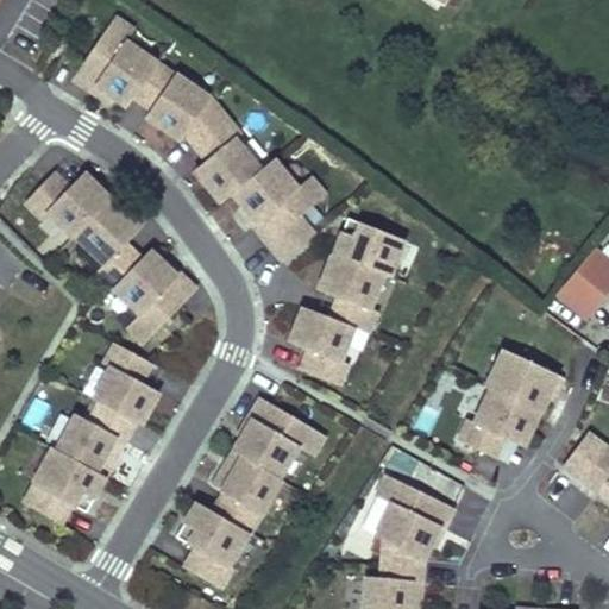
[(112,12),(68,76),(107,104),(110,100),(124,108),(130,99),(148,112),(143,119),(177,143),(182,137),(203,163),(192,173),(218,206),(230,198),(239,208),(237,211),(280,264),(315,234),(301,218),(327,195),(312,177),(299,188),(274,159),(261,170),(234,139),(239,136),(208,99),(124,41),(133,26),(112,12)]
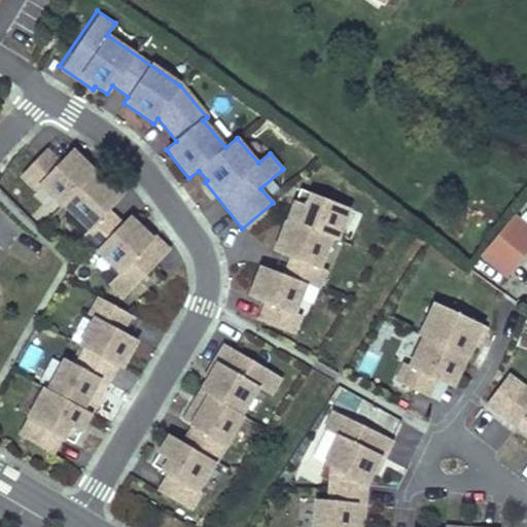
[(114,208),(128,196),(78,147),(66,160),(51,145),(25,173),(43,191),(47,186),(66,206),(68,204),(91,226),(83,234),(124,273),(113,282),(128,296),(175,248),(147,221),(144,223),(135,214),(128,221),(114,208)]
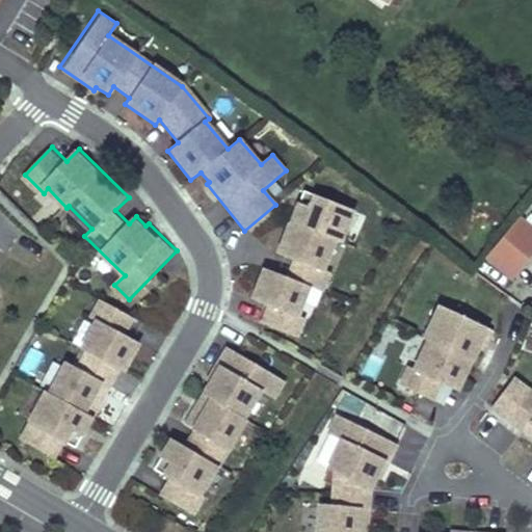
[(262,323),(298,337),(306,318),(300,316),(311,287),(324,291),(331,272),(325,270),(337,241),(342,243),(354,208),(315,193),(310,206),(297,202),(289,222),(277,253),(294,259),(288,276),(263,268),(253,298),(269,303),(262,323)]
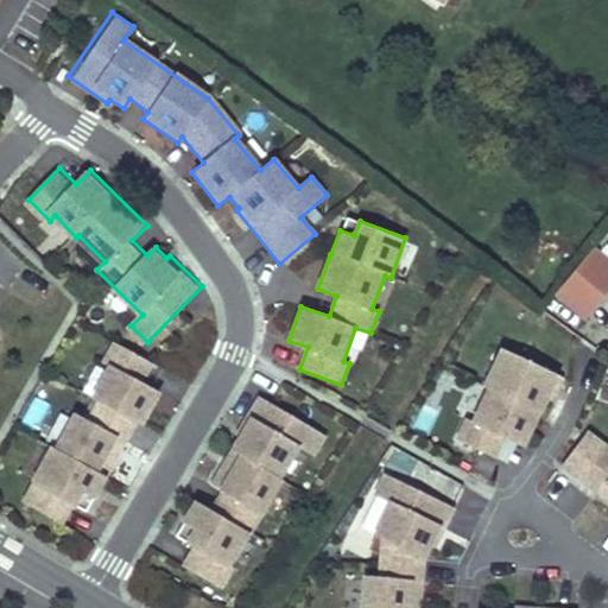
[(607,259),(597,251),(559,297),(589,321),(607,297),(607,259)]
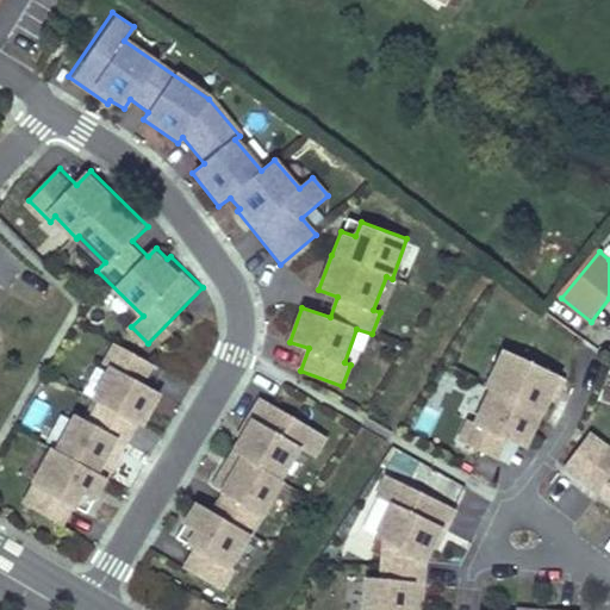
[(55,449),(25,504),(64,526),(75,506),(79,508),(87,495),(98,500),(139,424),(145,428),(163,394),(145,385),(156,366),(153,363),(117,344),(105,363),(112,367),(94,399),(101,403),(89,423),(78,416),(58,452),(55,449)]
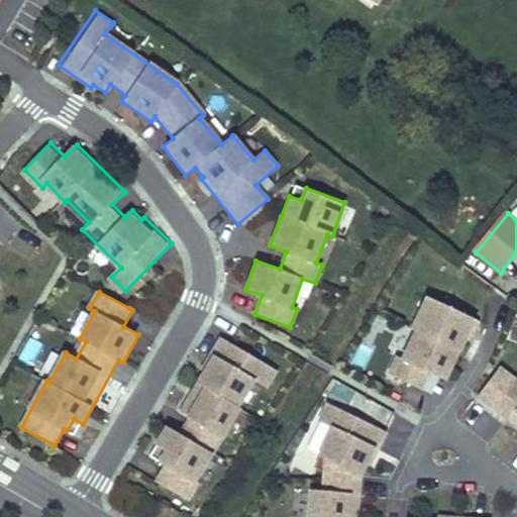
[(452,388),(489,333),(443,303),(425,331),(428,334),(411,359),(407,356),(396,373),(426,394),(437,378),(452,388)]
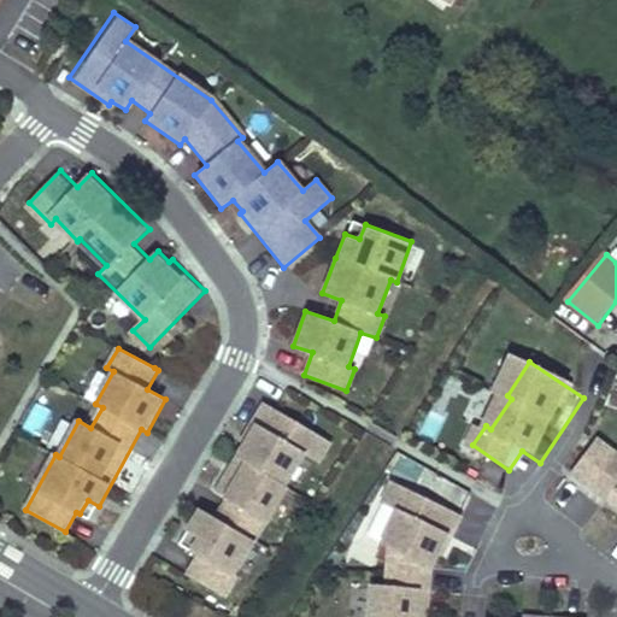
[(183,573),(223,598),(235,576),(231,573),(252,539),(253,540),(286,486),(283,485),(303,453),(317,462),(330,441),(262,400),(238,440),(241,444),(212,492),(223,498),(211,518),(195,509),(183,529),(195,536),(187,550),(194,554),(183,573)]
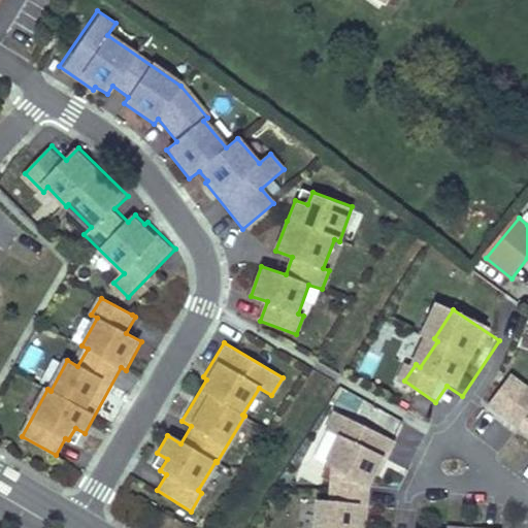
[(527,388),(513,375),(489,406),(520,429),(523,428),(527,431),(527,388)]
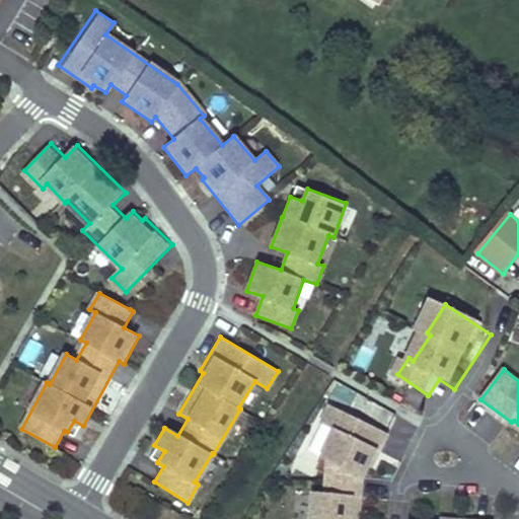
[(358,518),(363,477),(376,451),(370,448),(378,431),(337,410),(327,428),(332,431),(319,456),(330,461),(327,484),(326,494),(313,493),(310,518),(358,518)]
